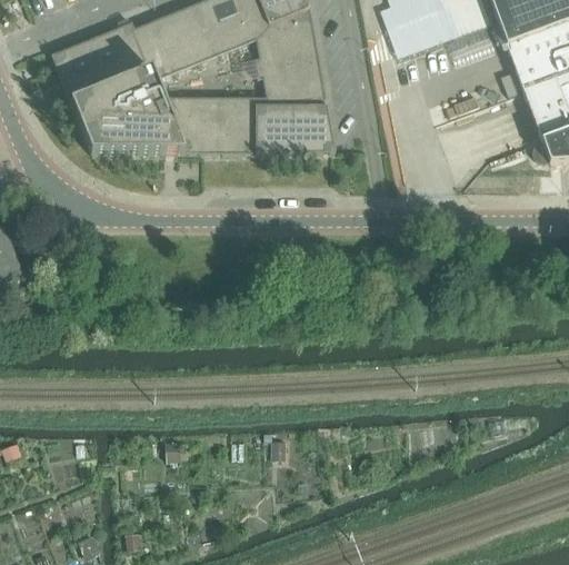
[(335,154),(308,0),(205,0),(135,29),(132,22),(51,55),(66,91),(91,154),(165,154),(203,154),(335,154)]
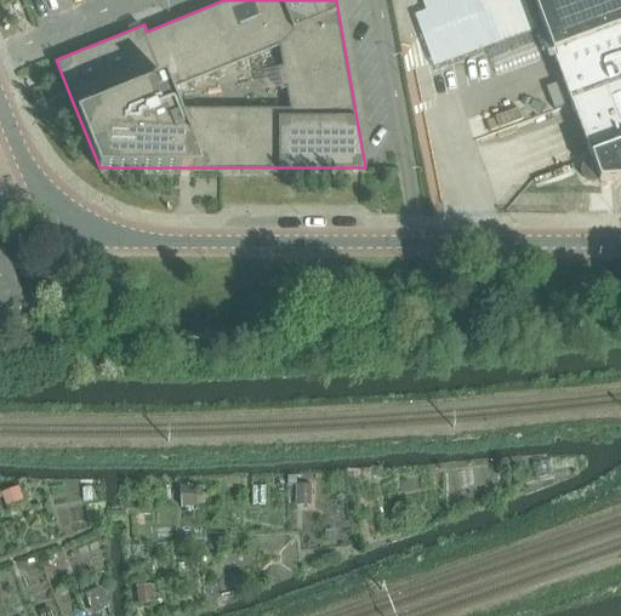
[(534,0),(552,49),(571,100),(591,148),(593,155),(586,158),(582,163),(581,169),(584,174),(588,177),(594,178),(602,176),(602,177),(615,176),(620,176),(620,0),(534,0)]
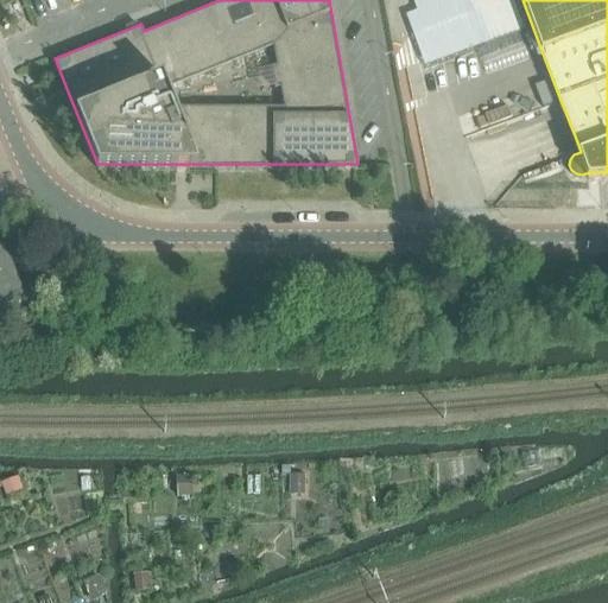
[(549,76),(534,82),(543,103),(557,99),(549,76)]
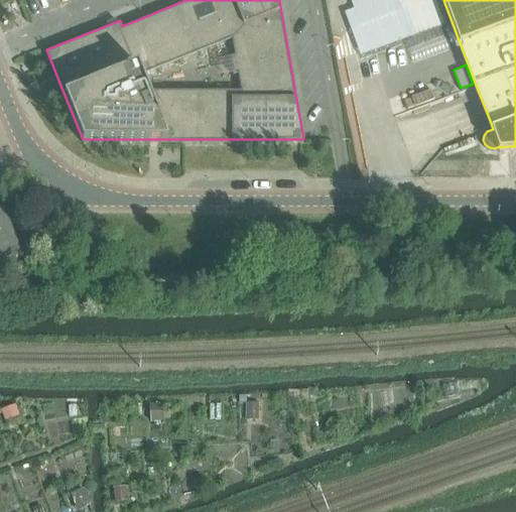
[(0,232),(19,227),(11,199),(0,202),(0,232)]
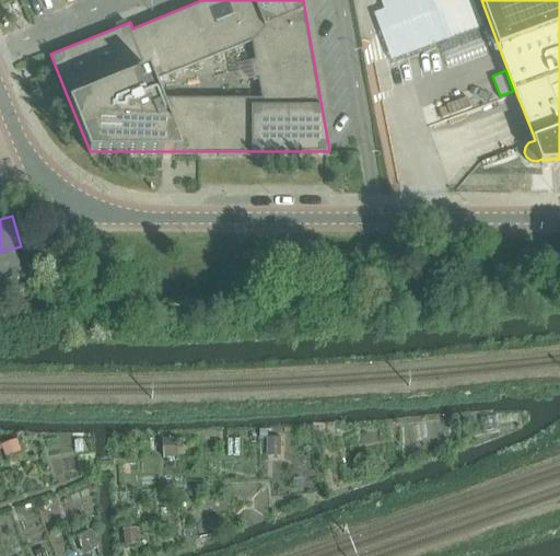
[(281,432),(267,432),(267,451),(281,451),(281,432)]
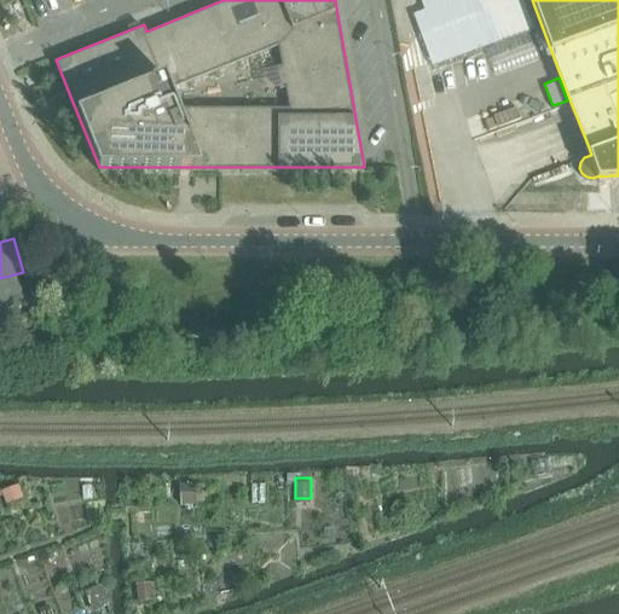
[(18,480),(1,485),(6,499),(23,493),(18,480)]
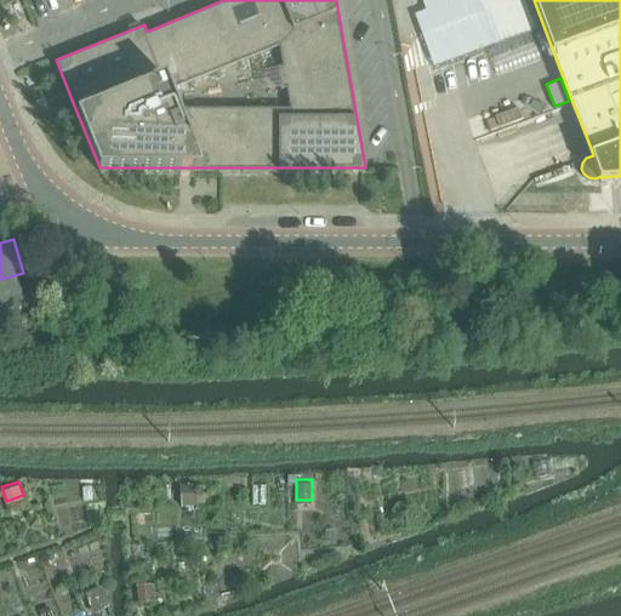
[(92,482),(81,482),(83,496),(95,496),(92,482)]
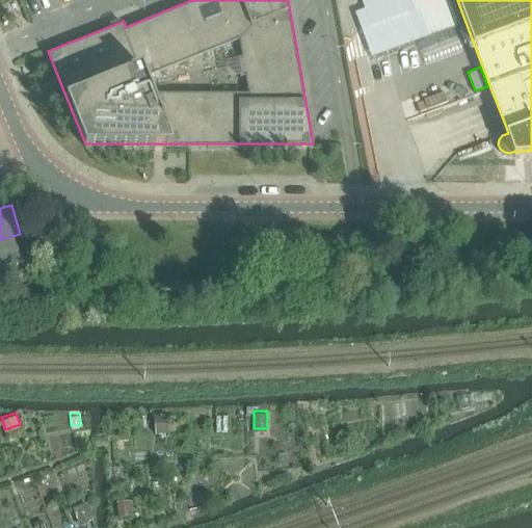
[(169,413),(155,413),(156,431),(169,431),(169,413)]
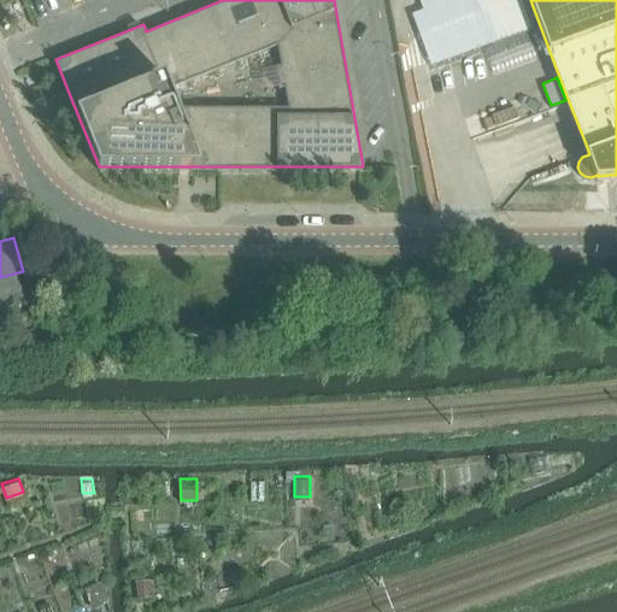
[(333,522),(322,523),(323,535),(333,535),(333,522)]
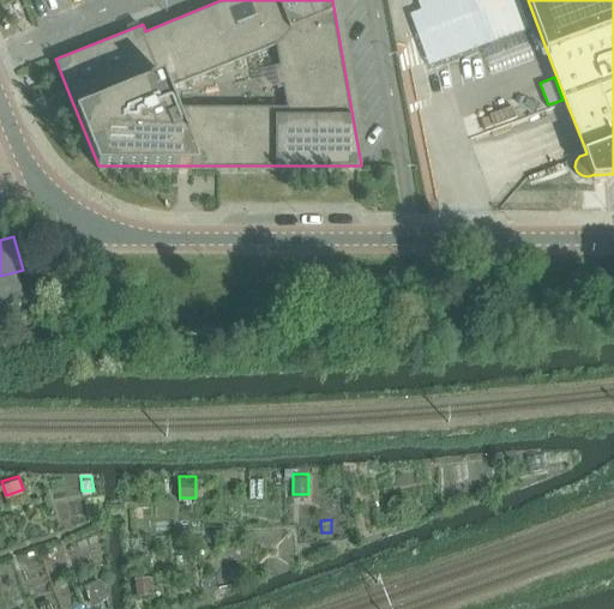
[(151,574),(134,576),(137,594),(152,591),(151,574)]
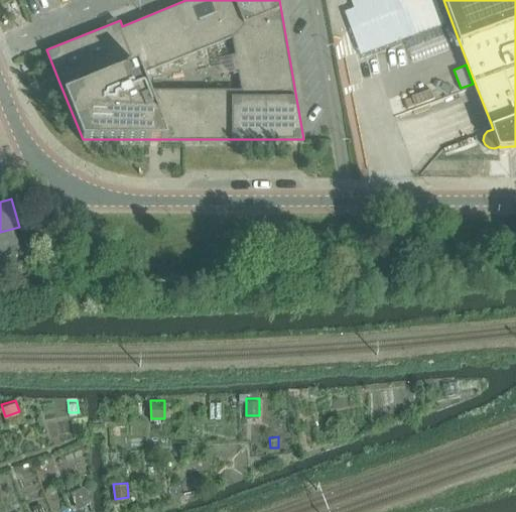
[(84,484),(71,489),(77,506),(90,501),(84,484)]
